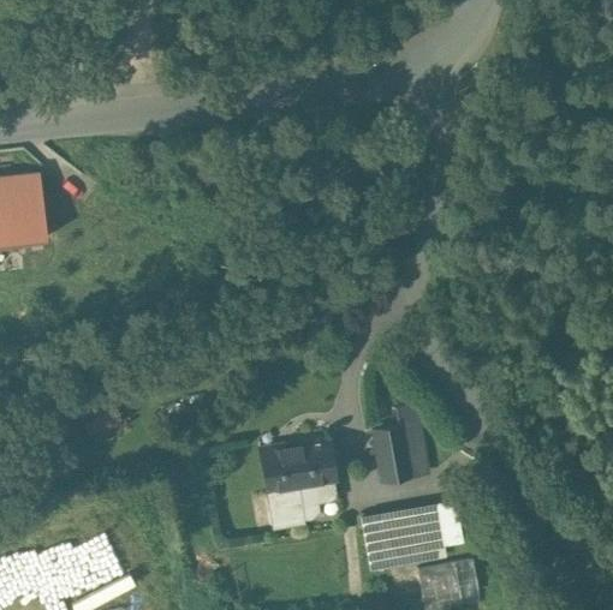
[(0,246),(49,240),(41,178),(0,183),(0,246)]
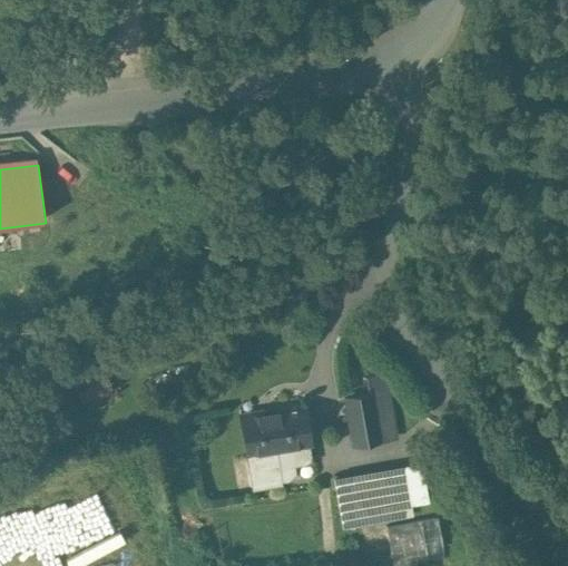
[(370,398),(346,402),(354,448),(397,441),(385,377),(366,380),(370,398)]
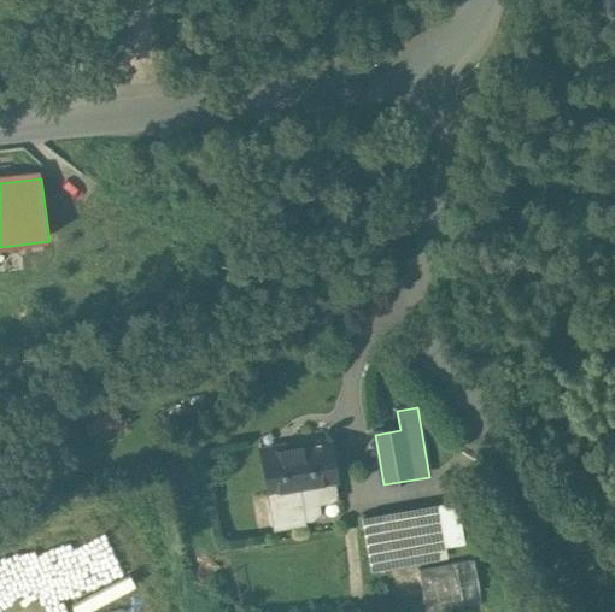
[(329,443),(263,454),(276,531),(305,527),(304,524),(299,490),(334,484),(337,484),(329,443)]
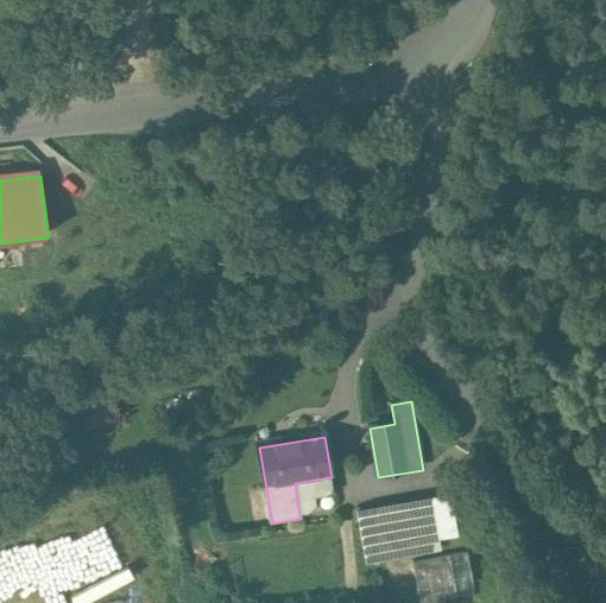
[(329,477),(295,483),(300,516),(309,515),(316,508),(314,500),(333,496),(329,477)]
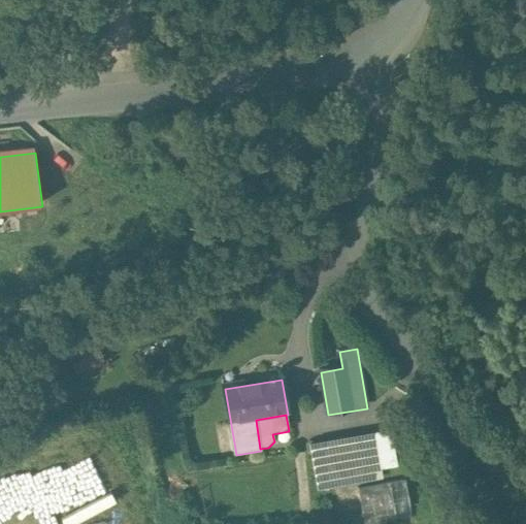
[(374,434),(313,447),(321,491),(383,480),(374,434)]
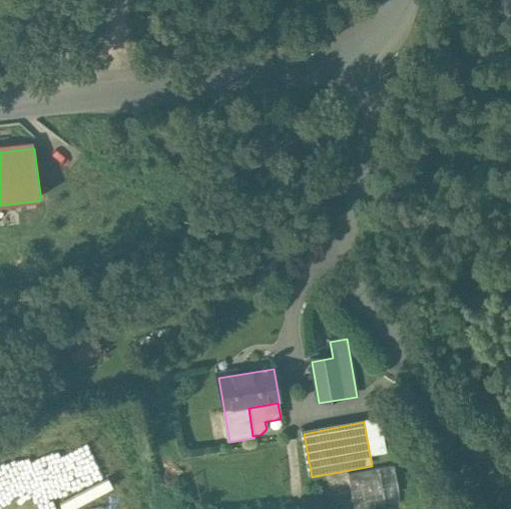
[(395,469),(349,477),(354,508),(383,508),(402,505),(395,469)]
